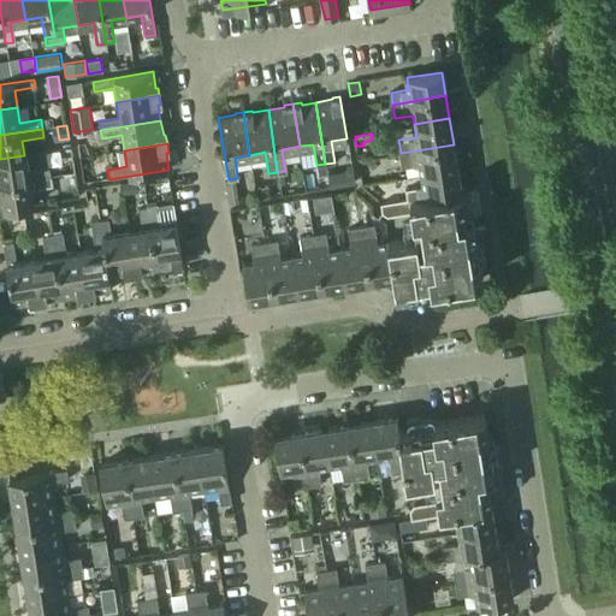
[(420,164),(421,172),(457,167),(454,144),(401,153),(402,167),(420,164)]
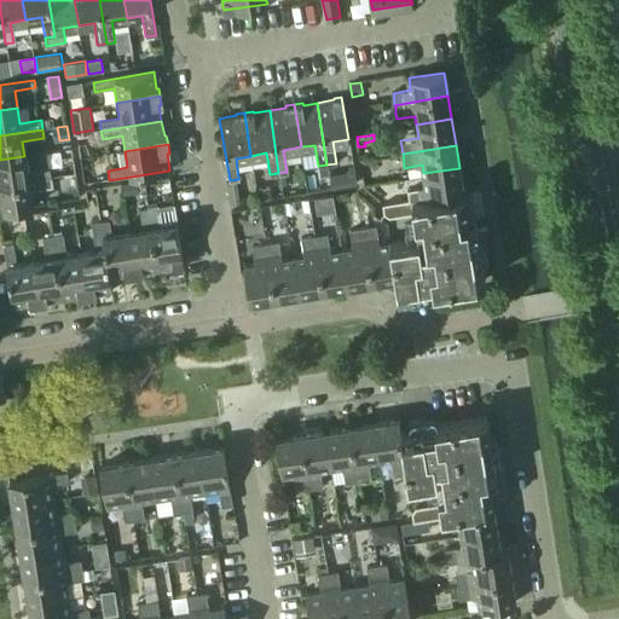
[(27,172),(24,156),(0,160),(0,184),(50,177),(48,168),(27,172)]
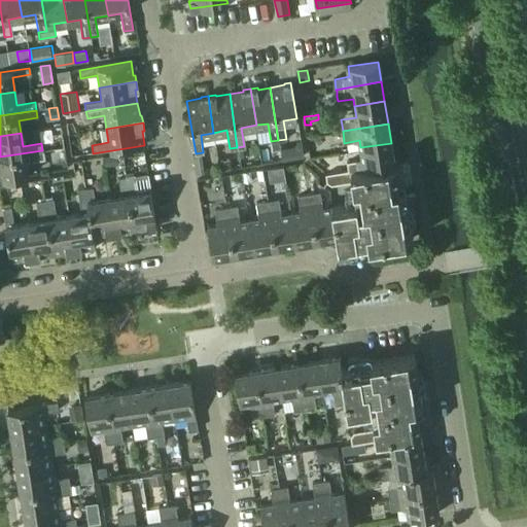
[(63,140),(53,142),(54,149),(64,147),(63,140)]
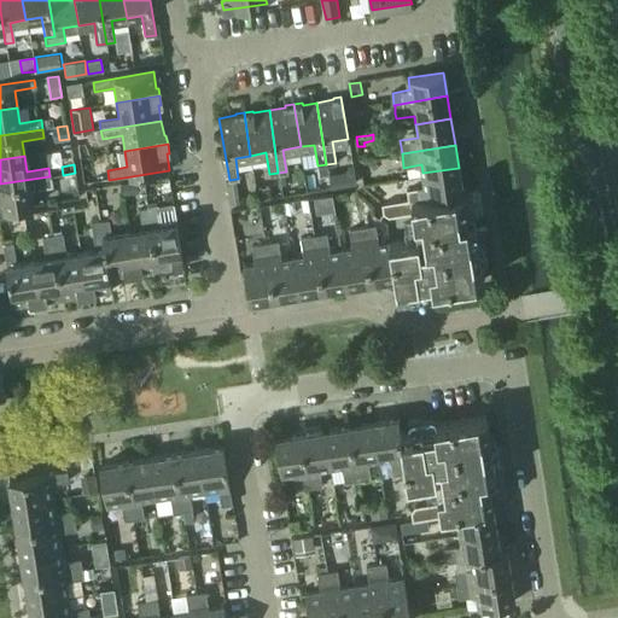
[(326,164),(318,165),(319,176),(328,174),(326,164)]
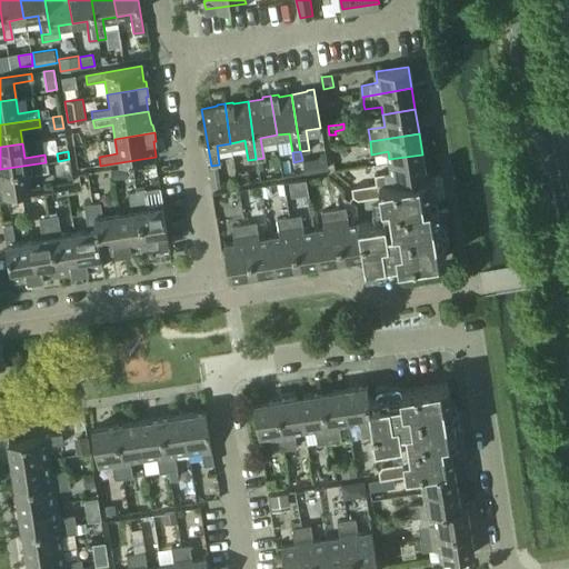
[(326,155),(317,156),(318,158),(319,171),(328,169),(326,155)]
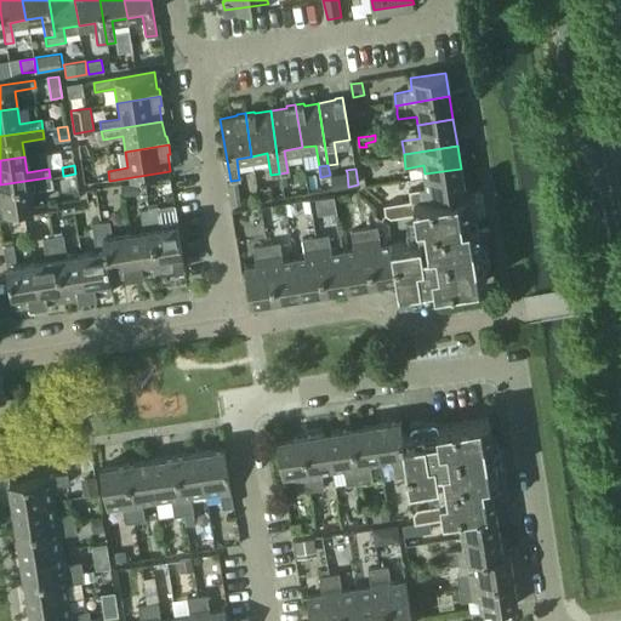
[(422,292),(436,290),(486,281),(477,222),(469,223),(461,169),(425,174),(427,188),(409,191),(411,201),(385,205),(386,212),(391,217),(415,214),(416,223),(425,222),(426,237),(392,241),(398,279),(400,295),(409,294),(409,298),(414,301),(423,300),(422,292)]
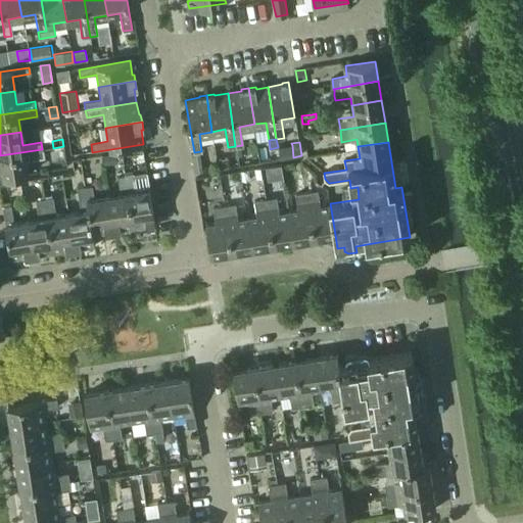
[(42,149),(0,155),(0,178),(28,174),(26,160),(43,157),(42,149)]
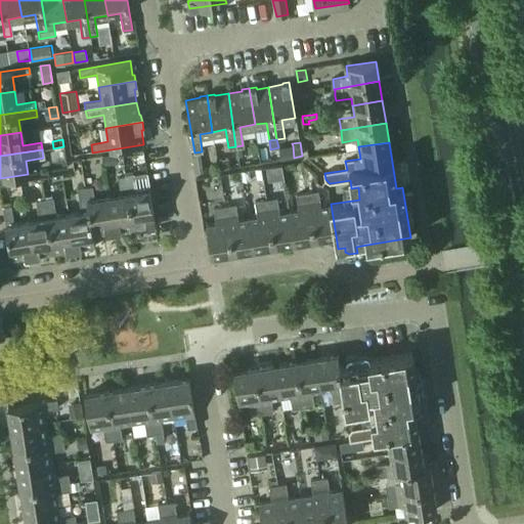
[(117,163),(116,154),(102,157),(103,166),(117,163)]
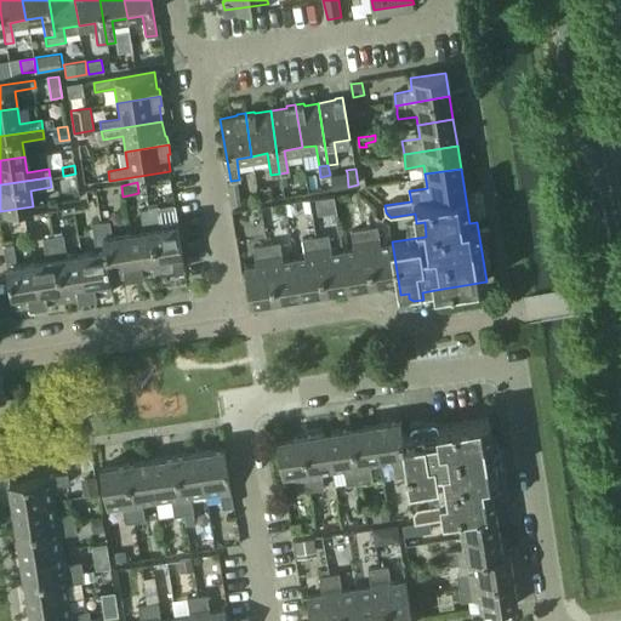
[(273,198),(272,187),(258,188),(261,199),(273,198)]
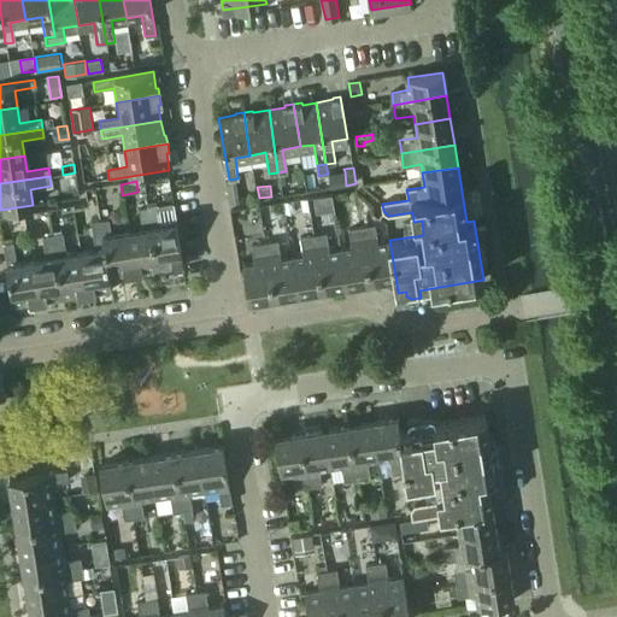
[(156,194),(146,195),(147,206),(158,269),(172,266),(172,269),(182,268),(175,223),(160,225),(156,194)]
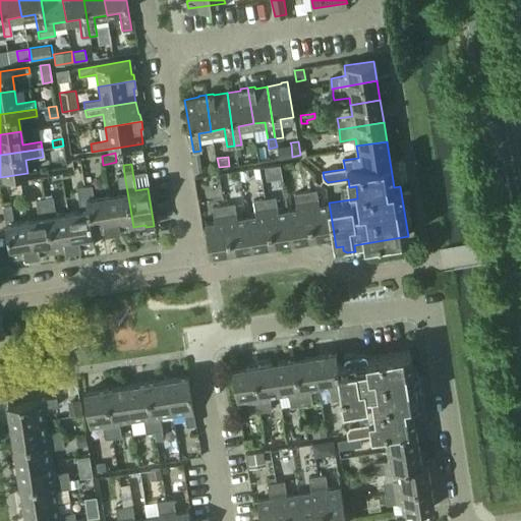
[(280,164),(266,166),(268,179),(282,177),(280,164)]
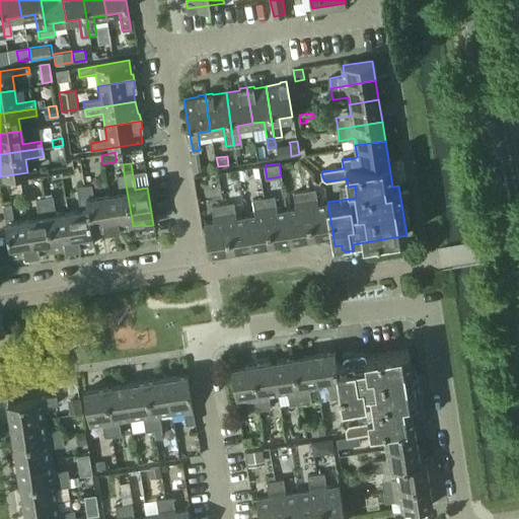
[(119,193),(106,195),(113,232),(122,230),(122,228),(133,226),(124,173),(116,175),(119,193)]
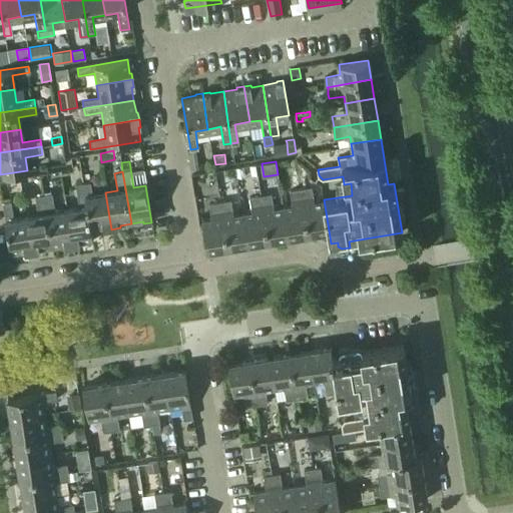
[(79,184),(76,184),(77,191),(85,189),(91,230),(92,230),(104,228),(105,230),(111,229),(105,192),(92,194),(90,182),(79,184)]
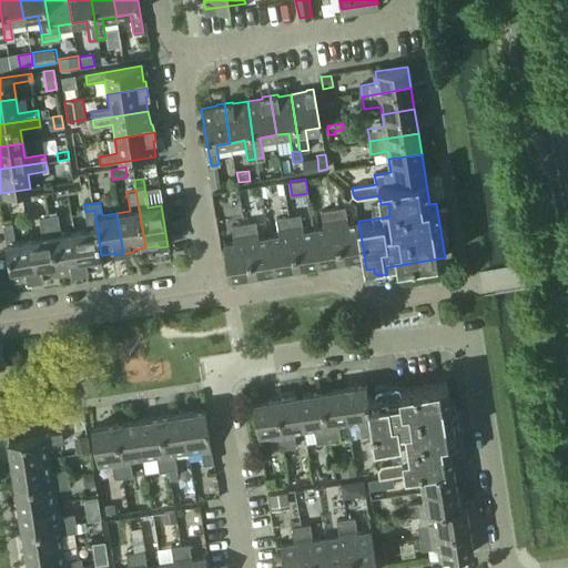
[(364,255),(358,221),(348,223),(346,206),(334,209),(342,259),(364,255)]
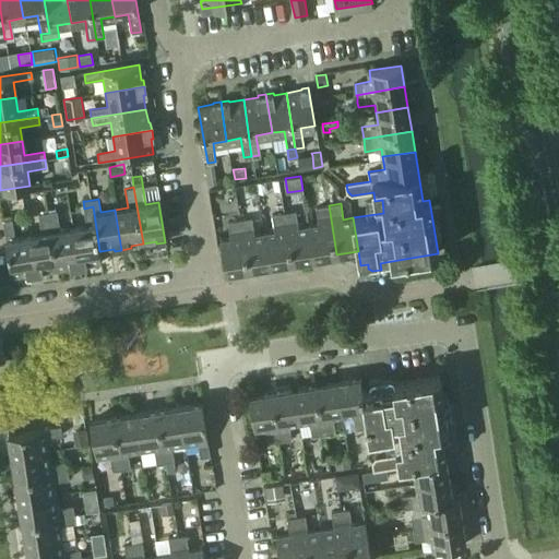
[(314,258),(336,254),(329,205),(317,206),(320,223),(309,225),(314,258)]
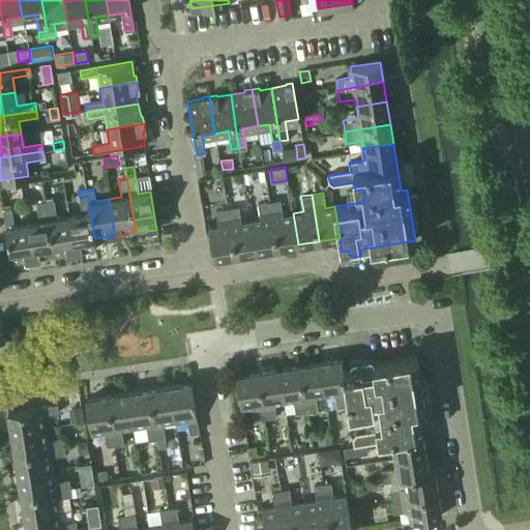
[(83,215),(69,217),(76,255),(84,254),(84,253),(97,251),(95,238),(94,238),(88,196),(80,198),(83,215)]
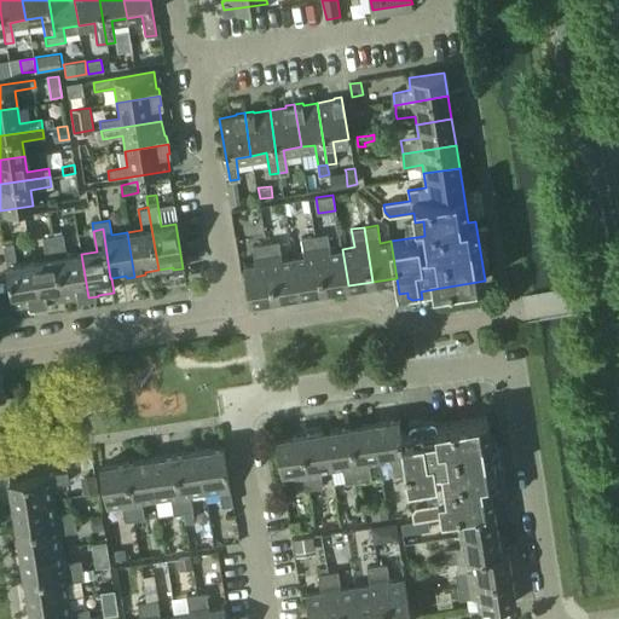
[(348,285),(342,249),(330,250),(328,233),(314,236),(323,289),(348,285)]
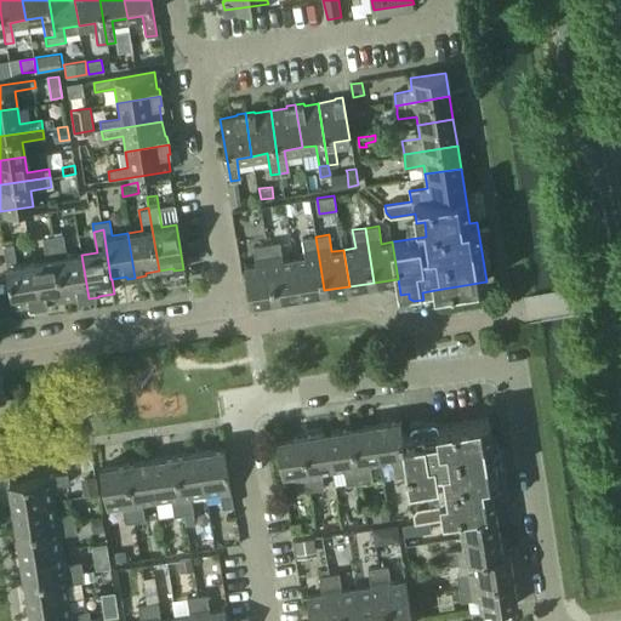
[(62,235),(53,238),(64,301),(79,298),(80,301),(89,298),(81,255),(66,257),(62,235)]
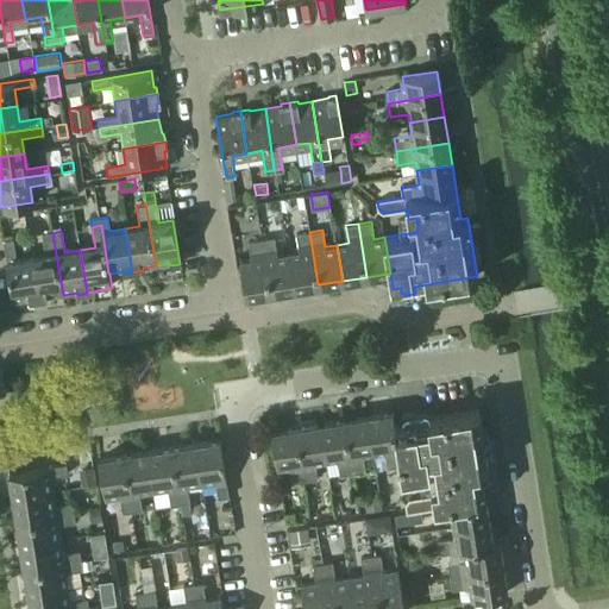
[(318,284),(309,232),(297,233),(300,251),(289,252),(295,288),(318,284)]
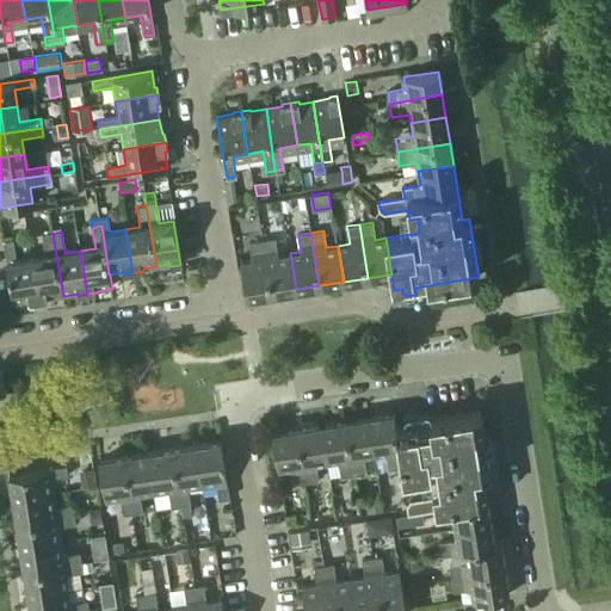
[(48,298),(63,296),(53,234),(43,235),(47,255),(32,258),(39,302),(49,301),(48,298)]
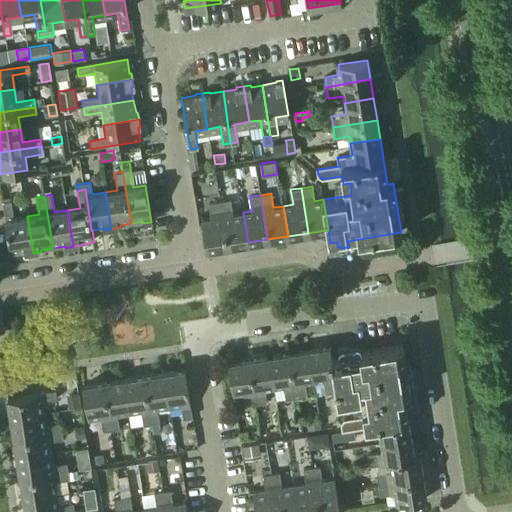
[(248,242),(243,212),(234,214),(231,199),(220,201),(228,246),(248,242)]
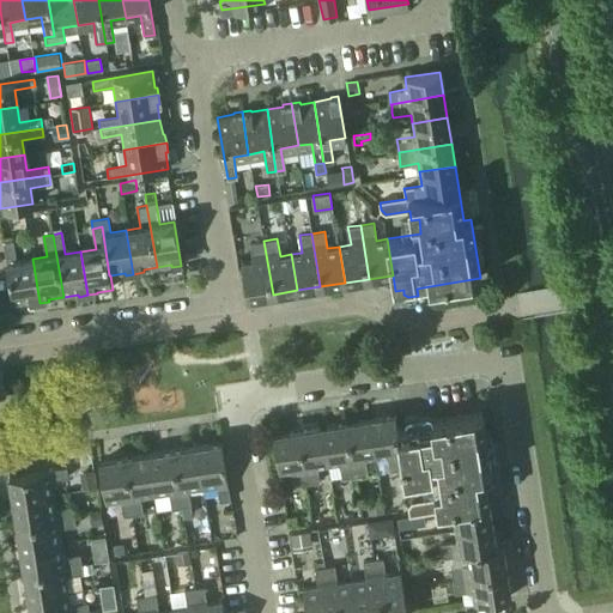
[(14,241),(5,242),(16,305),(30,303),(30,304),(40,303),(32,259),(17,261),(14,241)]
